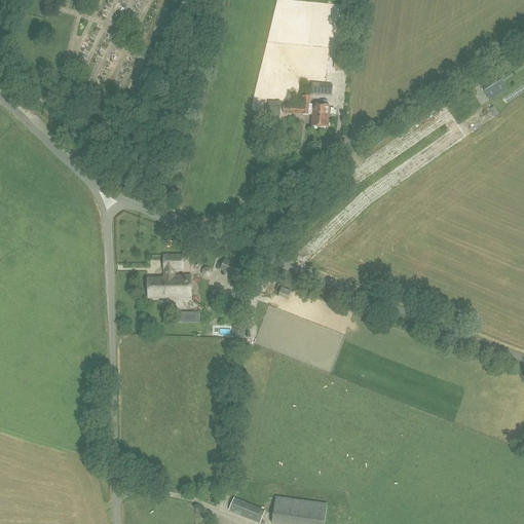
[(494,70),(477,80),(488,99),(506,87),(494,70)]
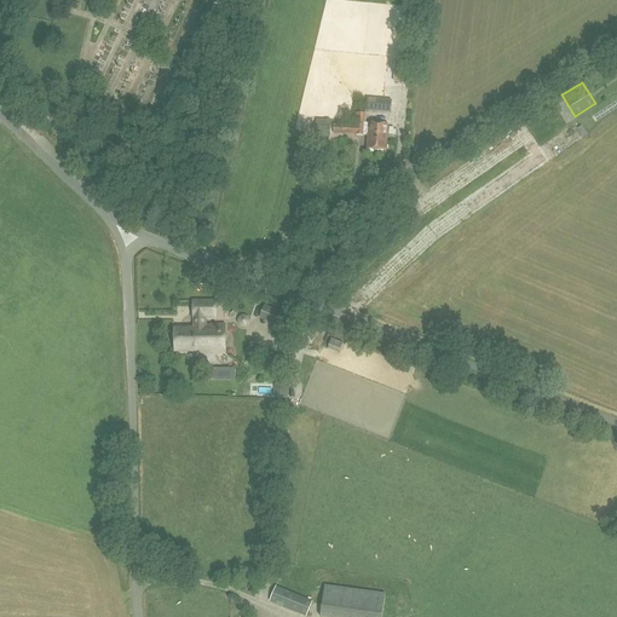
[(365,96),(364,108),(369,108),(390,110),(391,97),(381,97),(370,96),(365,96)]
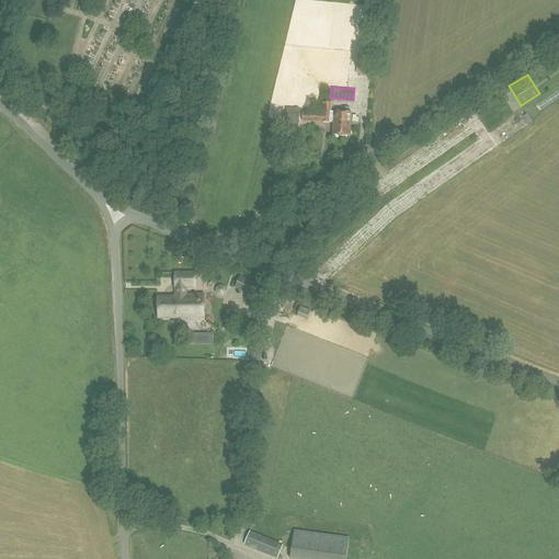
[(350,111),(330,110),(330,102),(321,101),(320,121),(332,121),(331,133),(349,134),(350,111)]
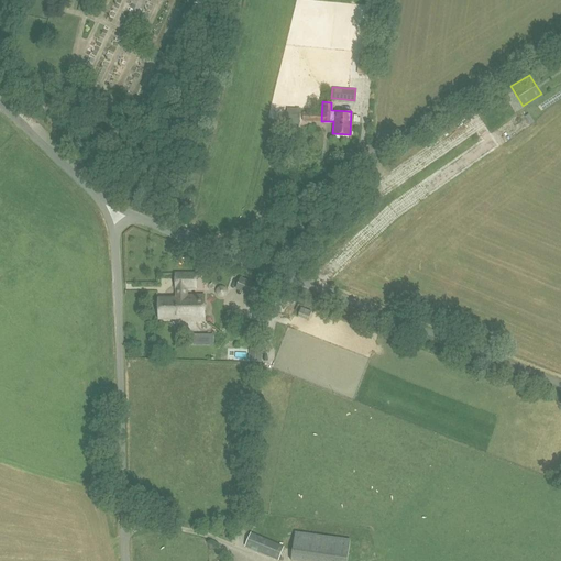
[(299,107),(285,106),(284,121),(298,122),(299,107)]
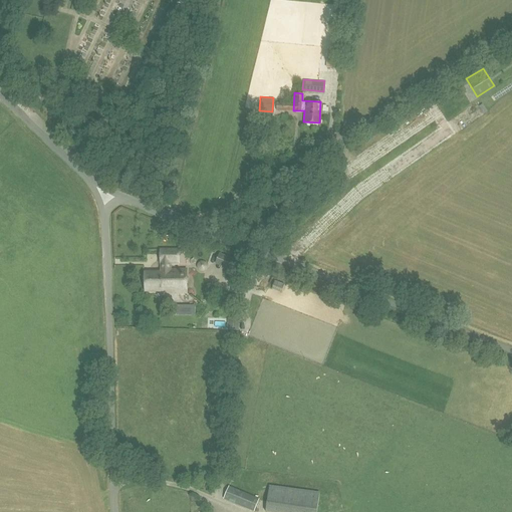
[(286,101),(275,100),(275,109),(286,109),(286,101)]
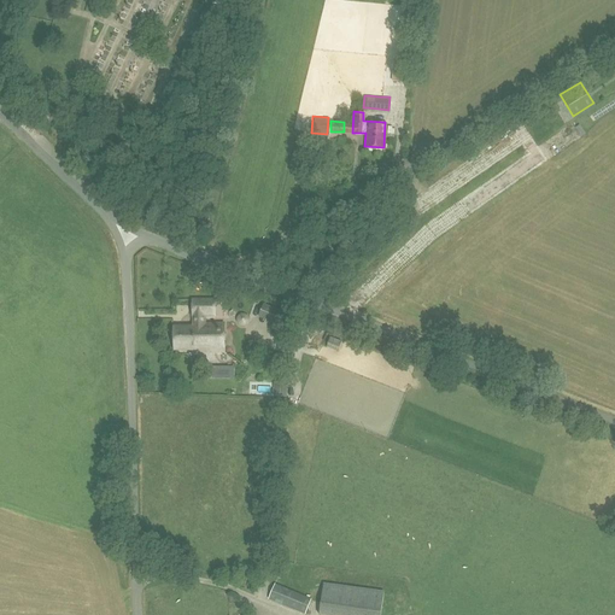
[(223,321),(203,321),(203,315),(215,314),(215,297),(191,298),(192,324),(173,324),(173,349),(192,347),(192,351),(223,350),(223,321)]
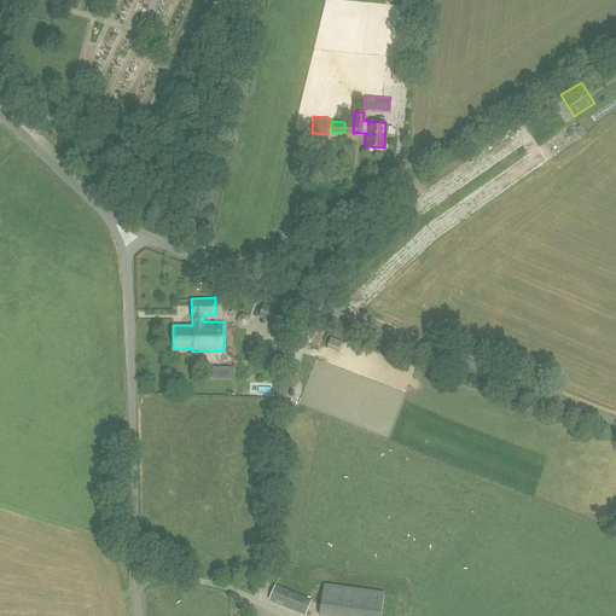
[(273,320),(273,336),(285,336),(284,313),(262,303),(259,314),(273,320)]
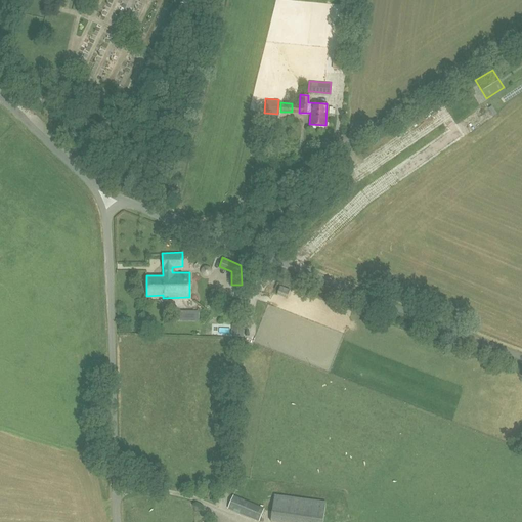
[(229,323),(229,335),(243,335),(243,325),(241,325),(241,323),(229,323)]
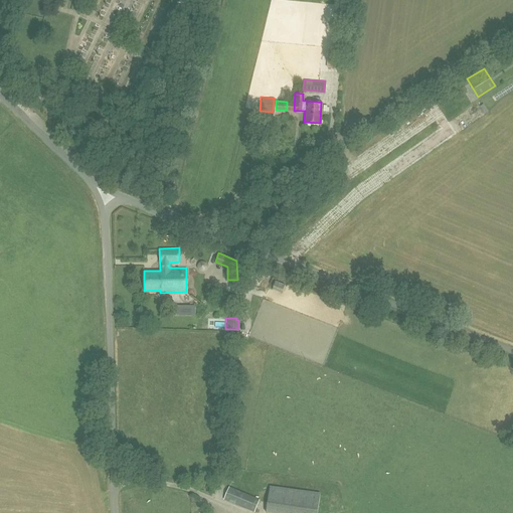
[(268,485),(264,511),(278,512),(315,512),(318,492),(268,485)]
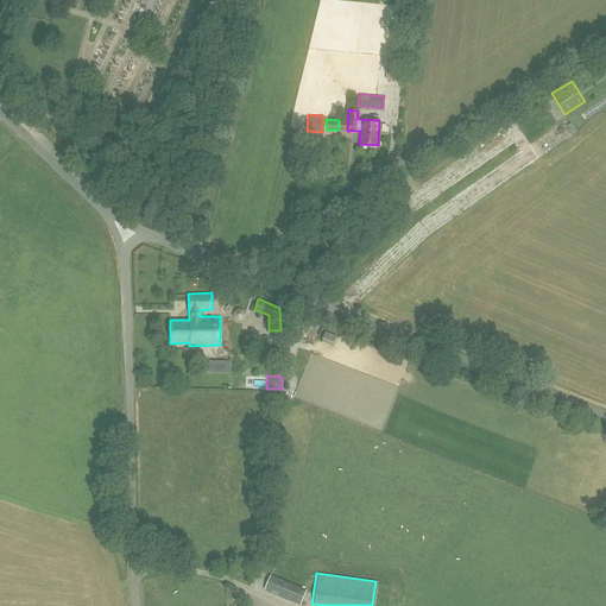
[(269,575),(263,588),(298,604),(304,589),(269,575)]
